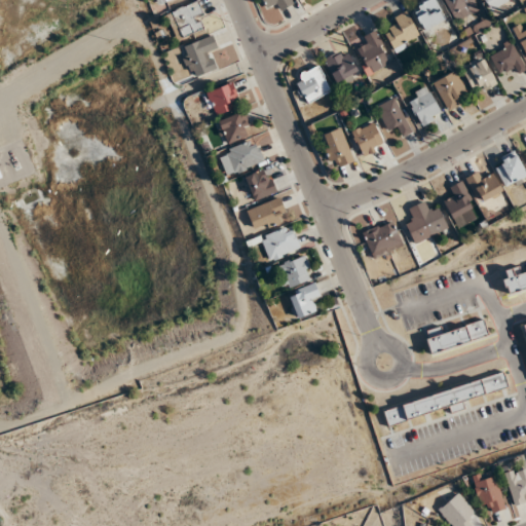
[(262,0),(265,7),(276,3),(279,9),(292,4),(290,0),(262,0)]
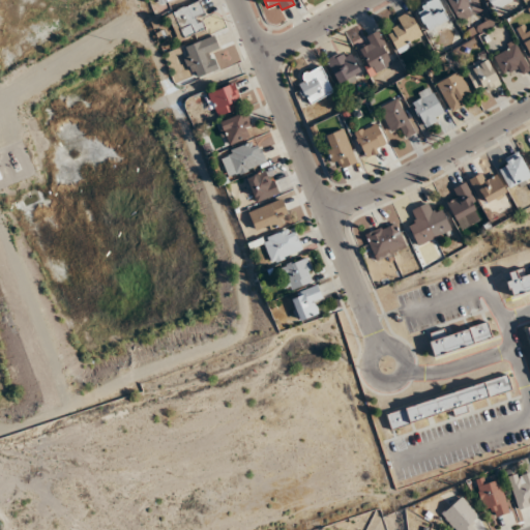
[(427,30),(452,19),(443,0),(432,0),(416,7),(427,30)]
